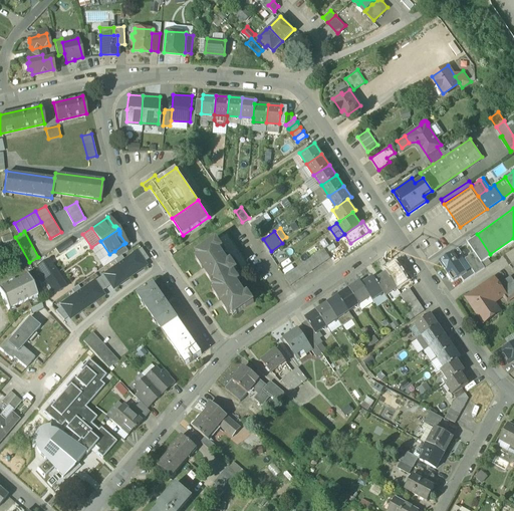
[(490,254),(477,234),(468,241),(474,250),(481,261),(490,254)]
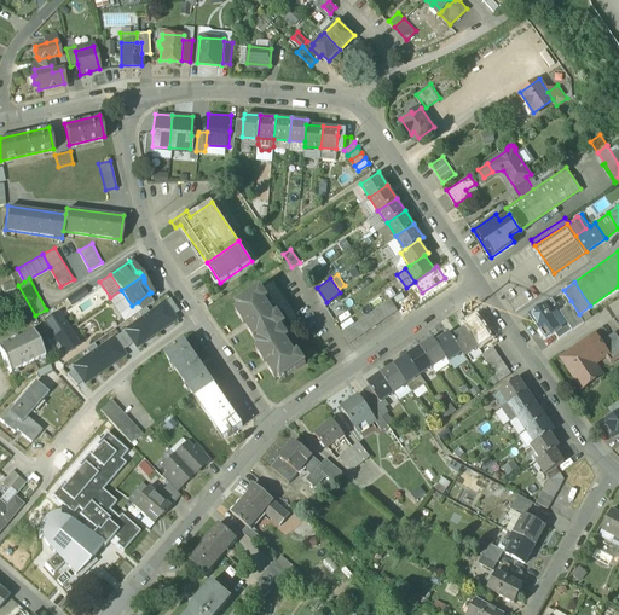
[(88,293),(84,285),(67,297),(71,305),(88,293)]
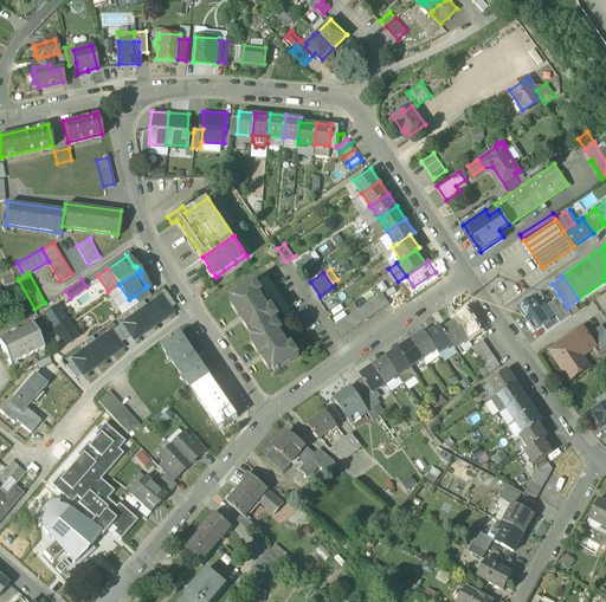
[(256,280),(232,297),(234,301),(231,303),(250,330),(253,328),(258,336),(251,341),(270,368),(277,363),(279,368),(301,354),(292,342),(290,344),(281,331),(284,329),(277,318),(279,316),(272,305),(270,306),(260,293),(263,291),(256,280)]
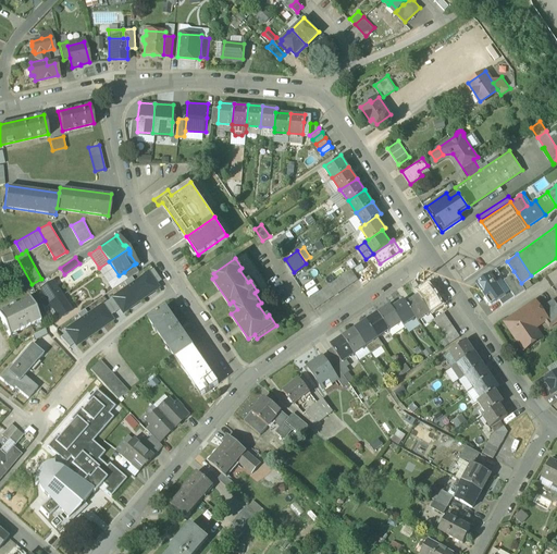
[(134,265),(124,272),(127,278),(138,270),(134,265)]
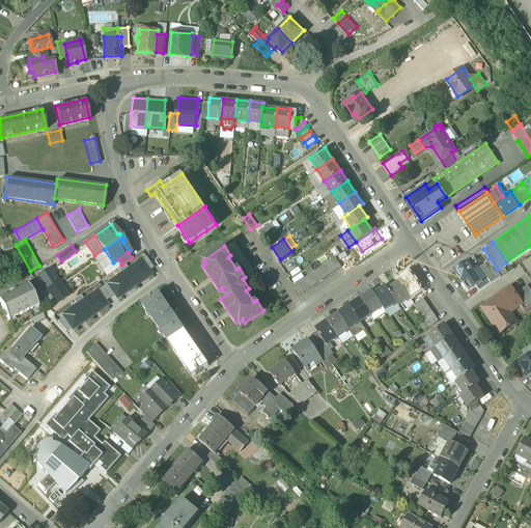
[(142,258),(149,270),(155,266),(147,255),(142,258)]
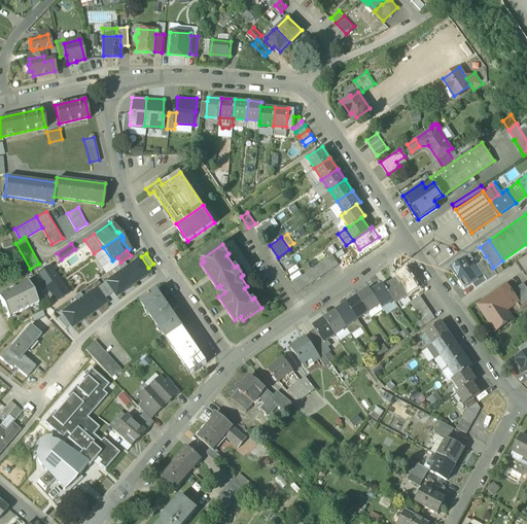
[(332,253),(327,256),(334,266),(339,263),(332,253)]
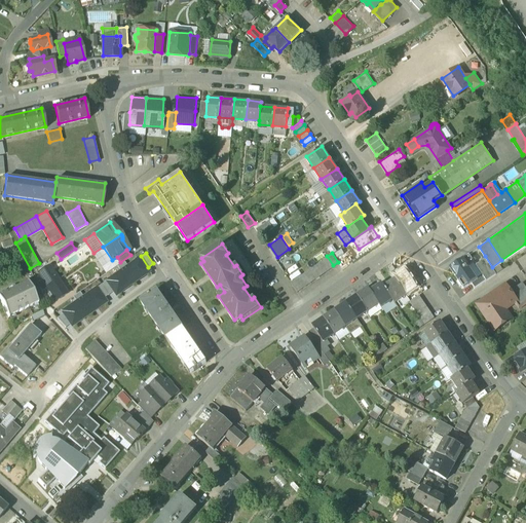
[(470,253),(463,256),(468,264),(474,260),(470,253)]
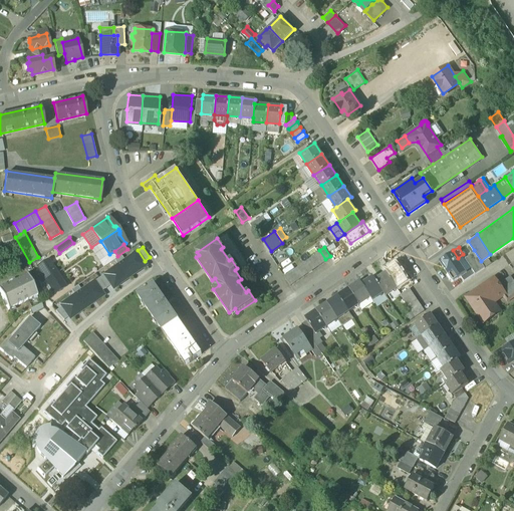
[(131,275),(147,263),(145,261),(138,250),(124,259),(121,261),(131,275)]
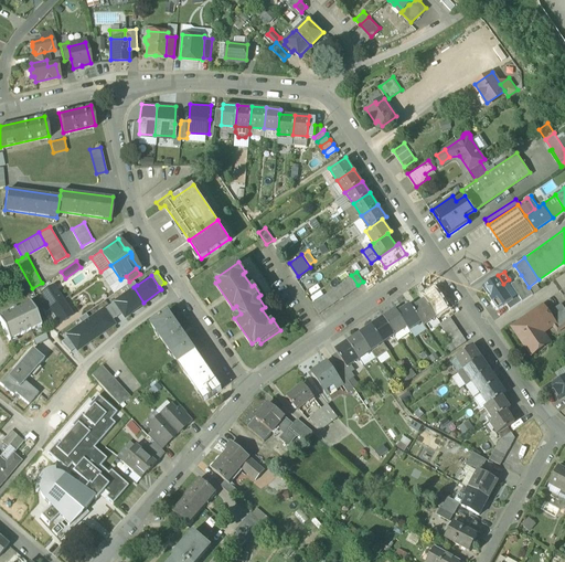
[(358,285),(351,275),(347,278),(353,289),(358,285)]
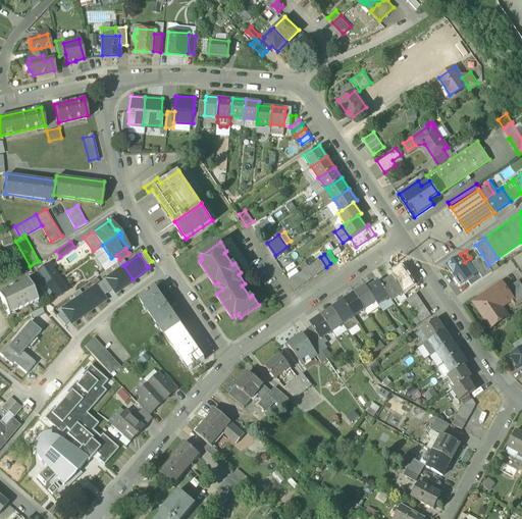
[(465,262),(460,254),(447,263),(460,283),(468,278),(473,274),(473,273),(465,262)]
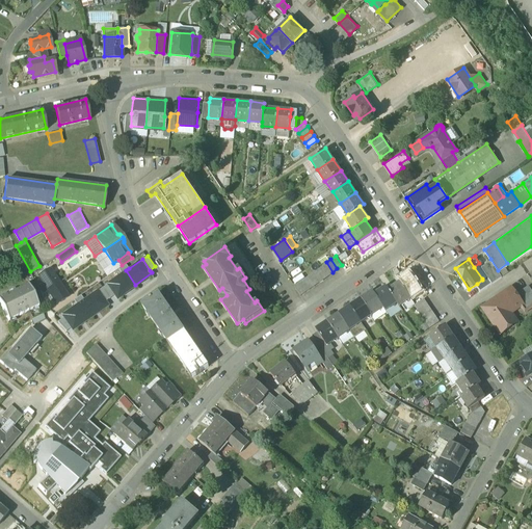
[(490,259),(481,265),(487,275),(491,281),(501,274),(498,270),(490,259)]
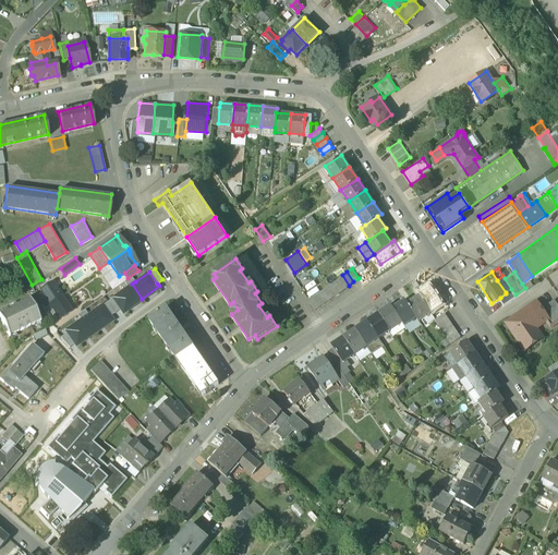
[(349,286),(342,275),(337,278),(344,288),(349,286)]
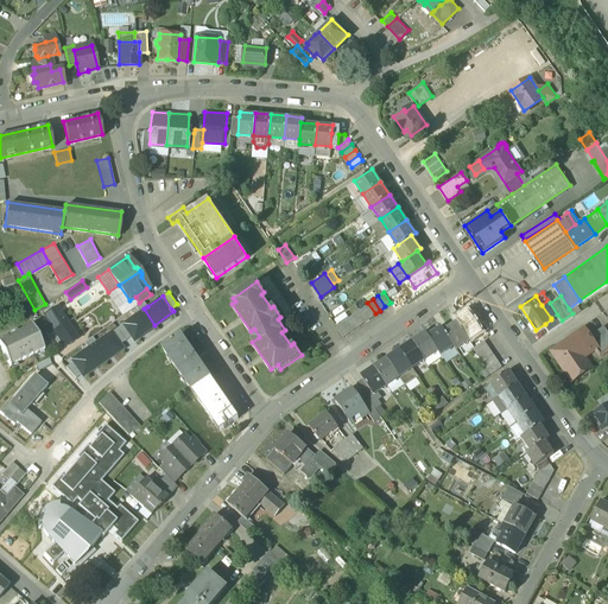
[(135,305),(139,311),(144,309),(147,306),(143,300),(135,305)]
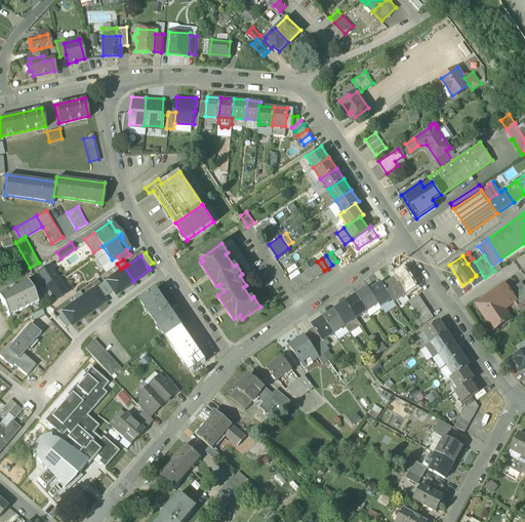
[(475,262),(473,259),(468,264),(476,275),(481,272),(475,262)]
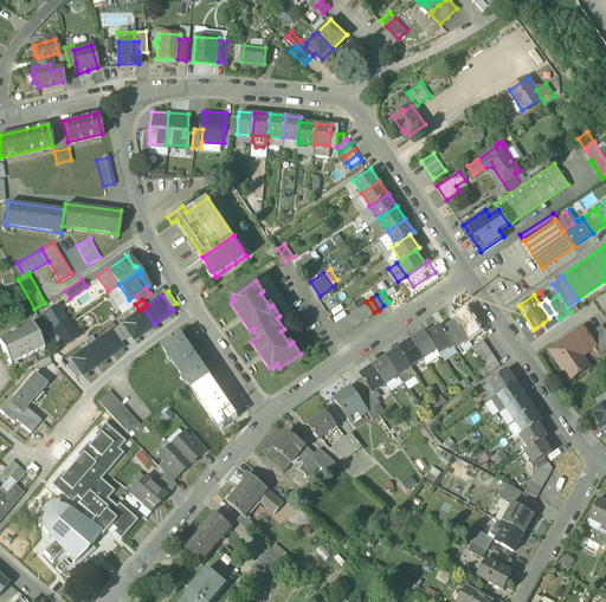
[(374,312),(366,302),(361,305),(368,316),(374,312)]
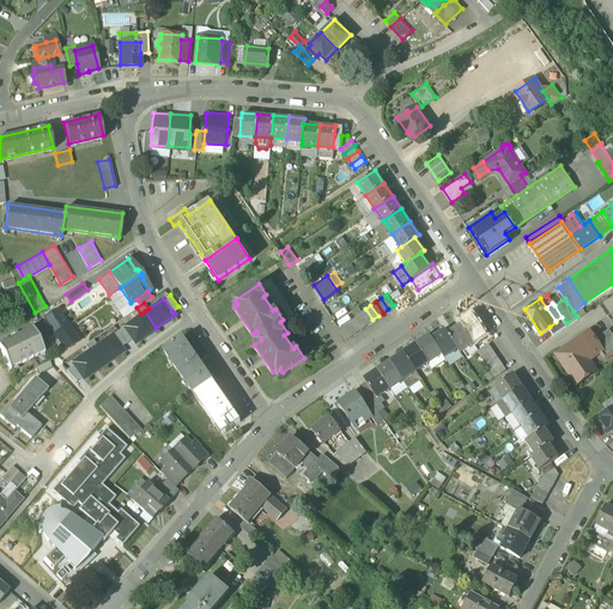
[(58,308),(46,316),(55,332),(67,323),(58,308)]
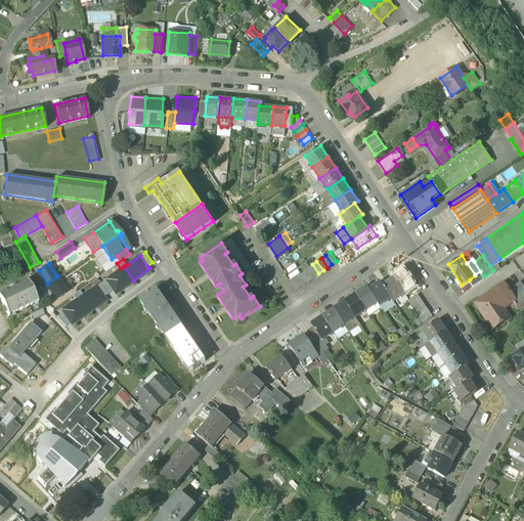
[(312,264),(308,267),(314,276),(318,273),(312,264)]
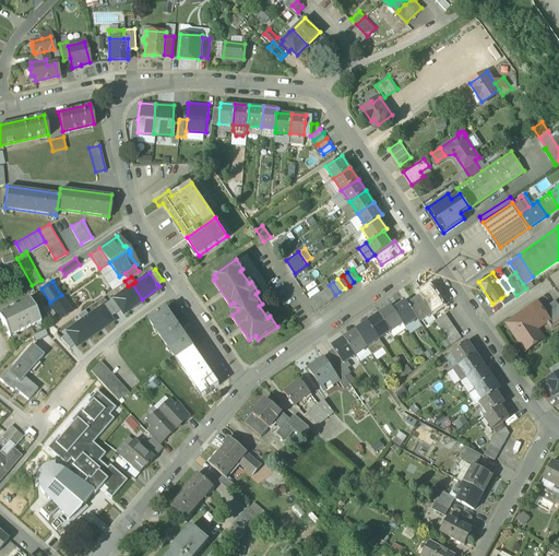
[(123,312),(142,299),(132,284),(128,286),(113,297),(120,308),(123,312)]
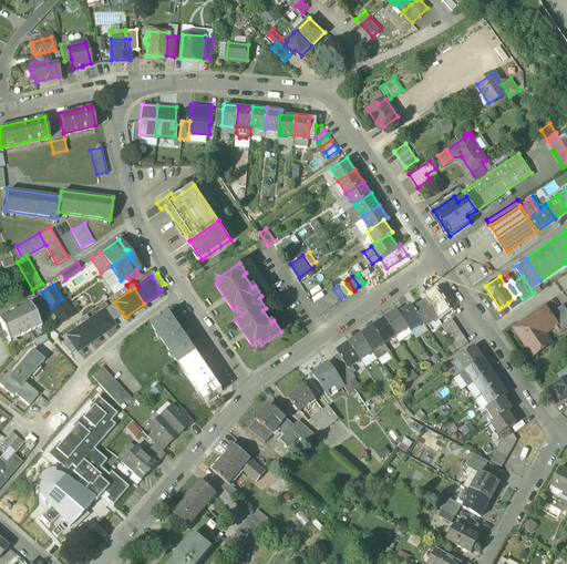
[(450,309),(435,288),(424,296),(426,299),(439,317),(450,309)]
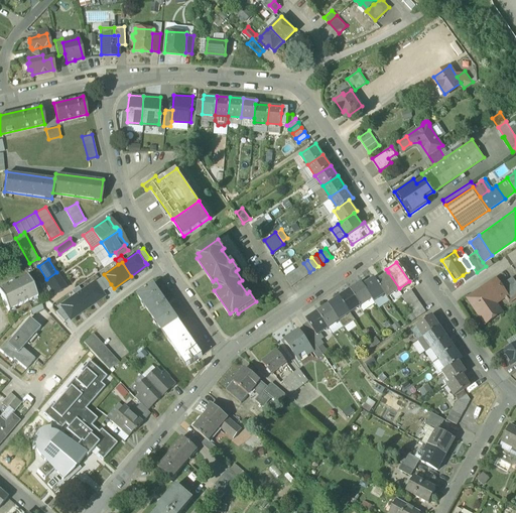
[(309,272),(303,263),(298,266),(305,275),(309,272)]
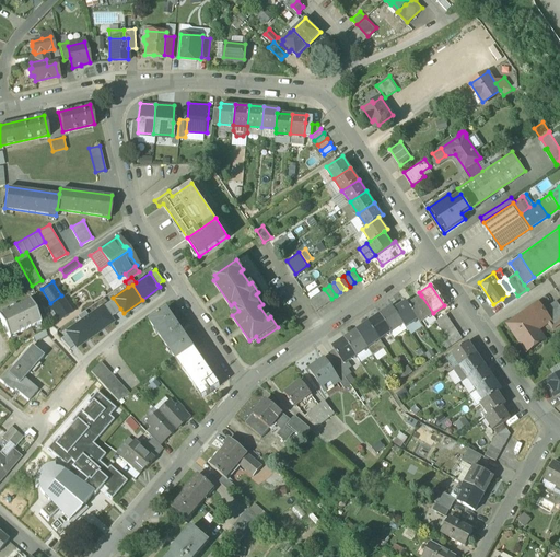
[(331,299),(324,289),(319,292),(326,302),(331,299)]
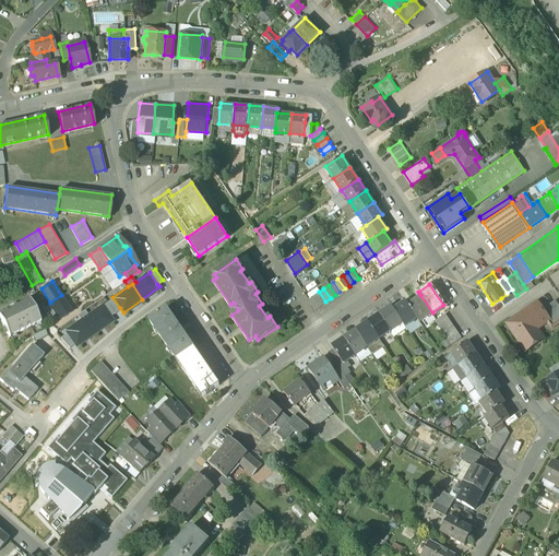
[(507,293),(507,294),(501,298),(504,304),(516,295),(512,290),(507,293)]
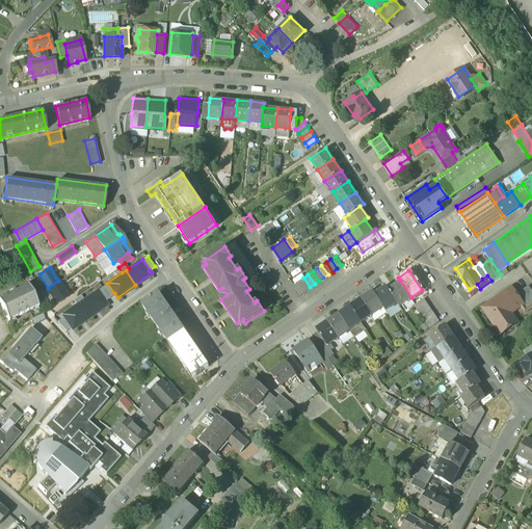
[(310,287),(303,278),(299,281),(306,290),(310,287)]
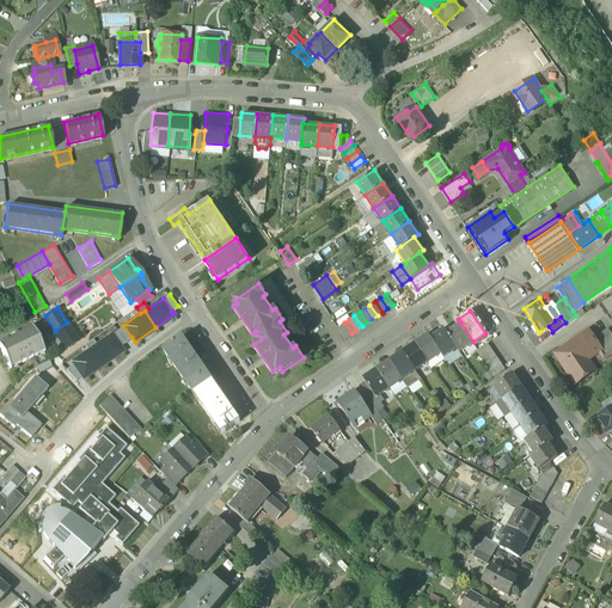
[(67,323),(55,331),(65,347),(78,339),(67,323)]
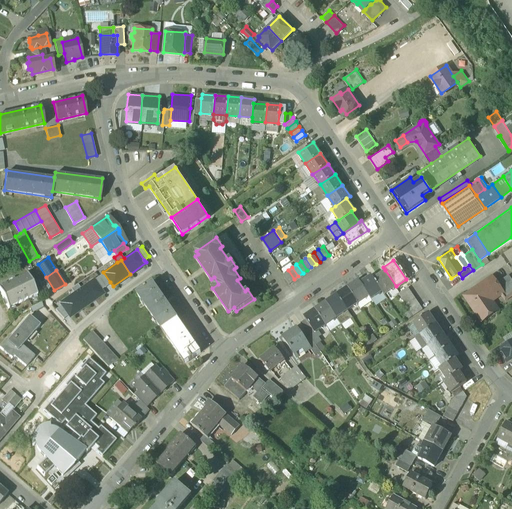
[(294,279),(288,270),(283,273),(289,282),(294,279)]
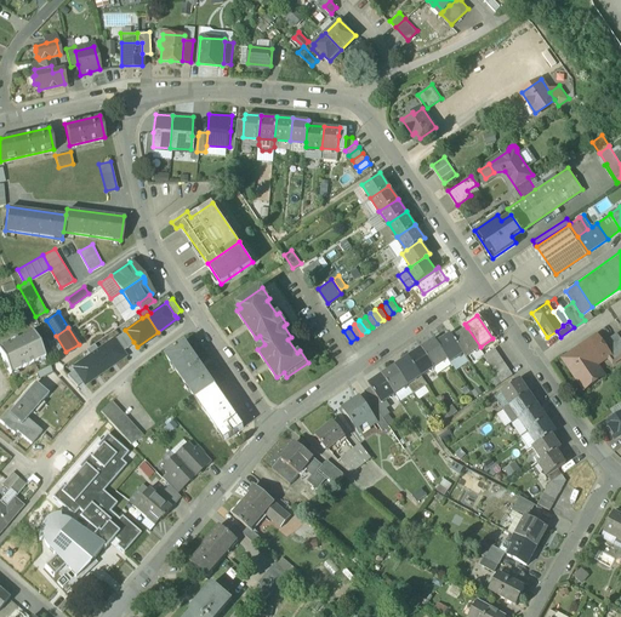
[(480,347),(467,327),(453,336),(463,352),(466,355),(480,347)]
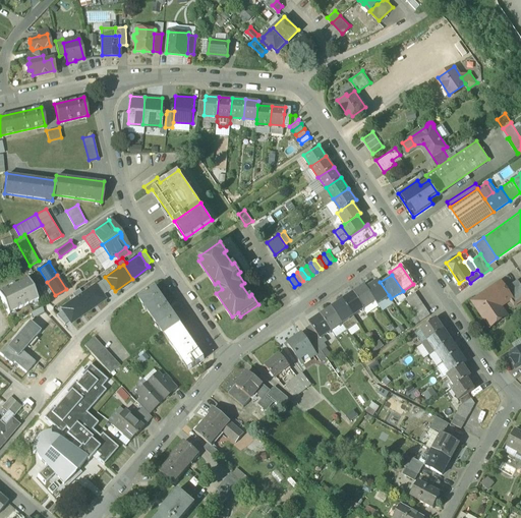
[(10,285),(0,290),(0,295),(8,312),(38,298),(27,276),(26,277),(15,283),(14,280),(9,283),(10,285)]
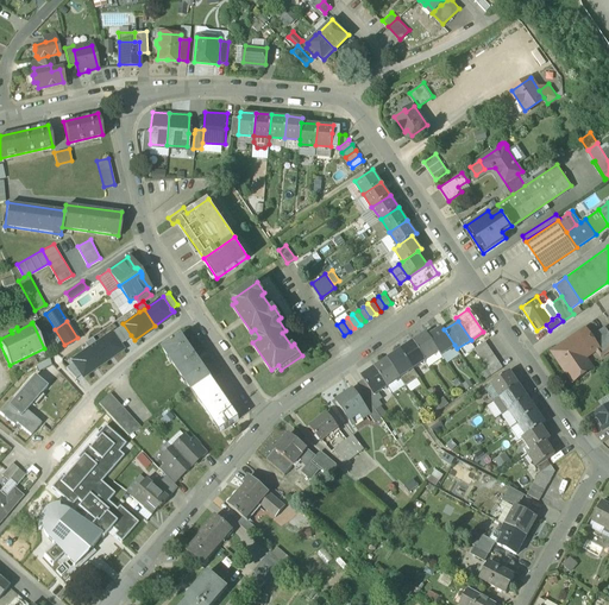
[(117,327),(125,339),(131,335),(123,323),(117,327)]
